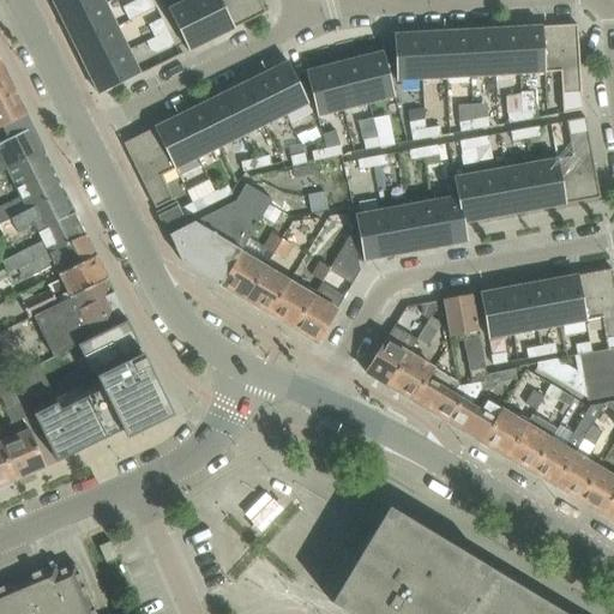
[(53,0),(65,24),(106,4),(103,0),(53,0)]
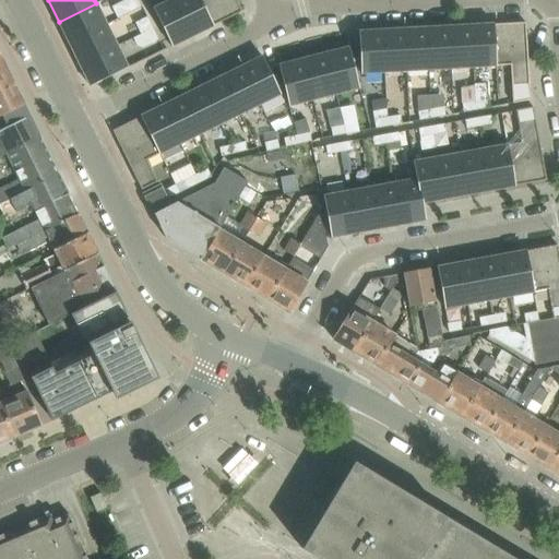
[(142,7),(139,0),(126,0),(113,7),(119,19),(142,7)]
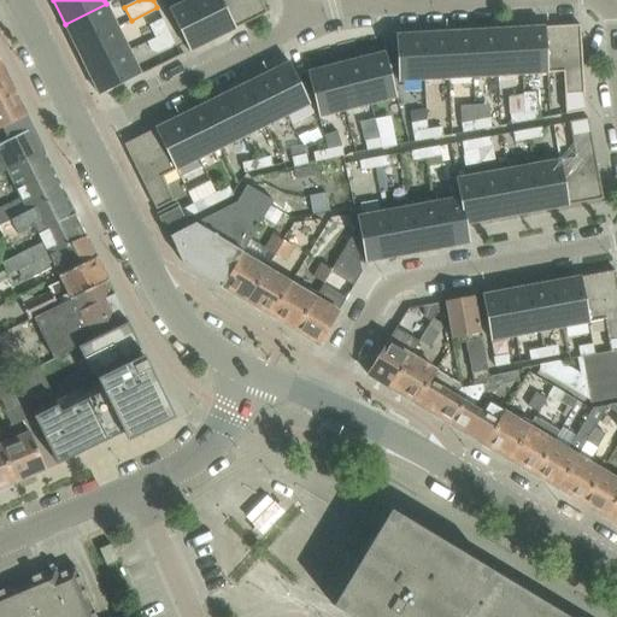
[(193,0),(188,0),(169,10),(189,51),(212,40),(193,0)]
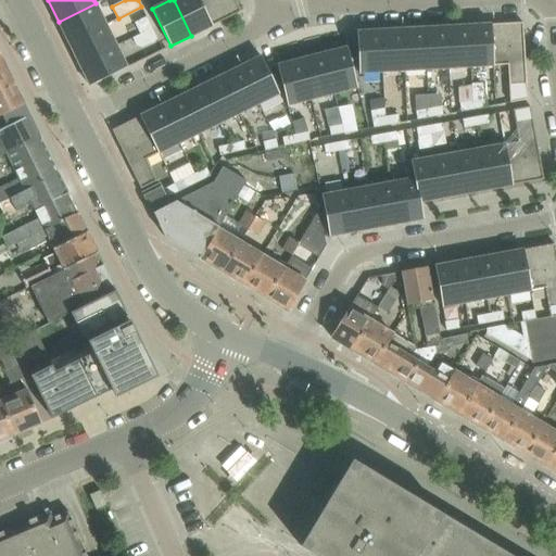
[(198,0),(174,0),(191,36),(212,26),(198,0)]
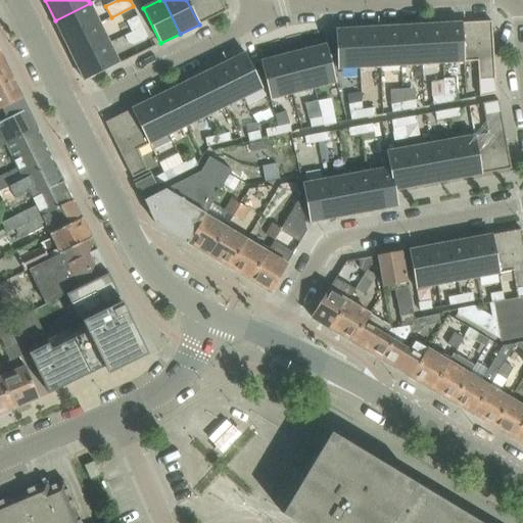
[(186,0),(199,25),(227,10),(221,0),(186,0)]
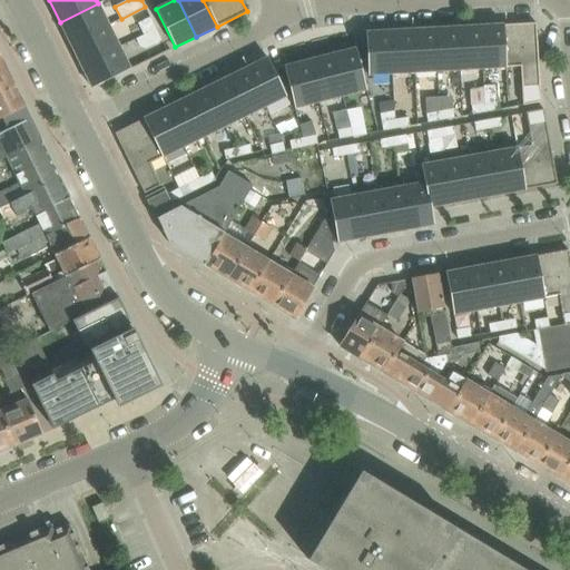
[(98,3),(60,22),(70,43),(108,25),(98,3)]
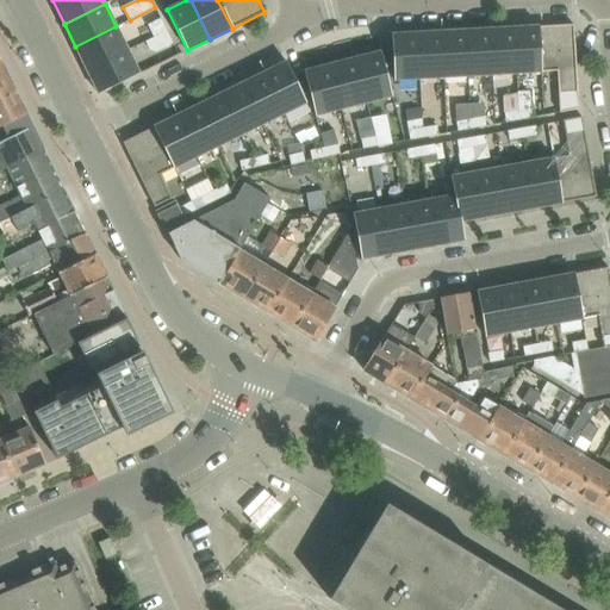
[(151,23),(159,36),(167,31),(161,18),(151,23)]
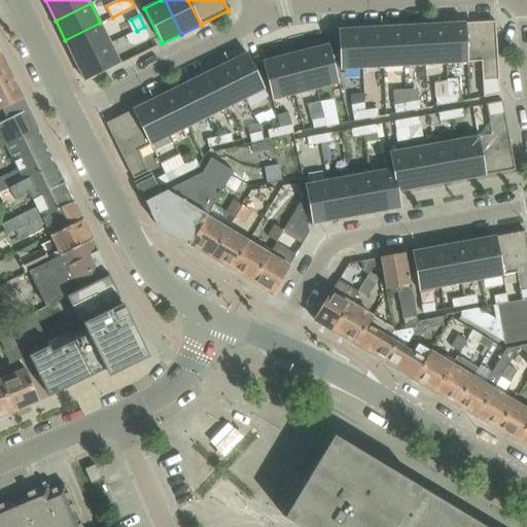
[(481,61),(482,79),(498,78),(495,22),(465,23),(467,62),(481,61)]
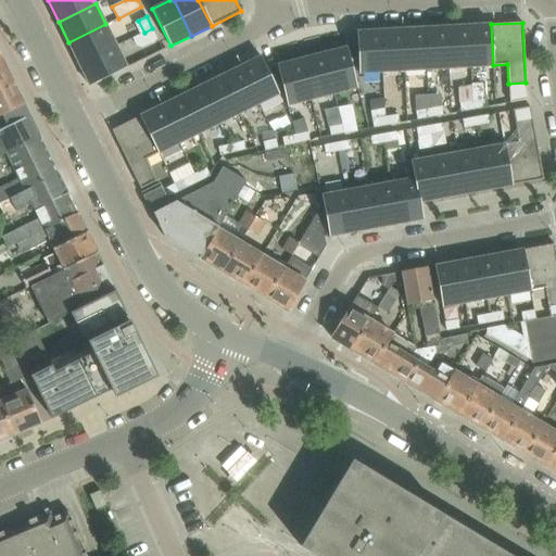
[(68,42),(79,63),(116,46),(105,24),(68,42)]
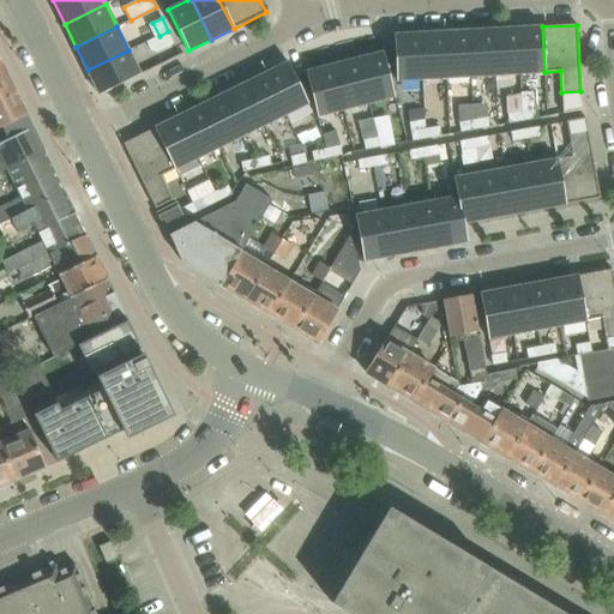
[(519,73),(545,72),(542,26),(517,28),(519,73)]
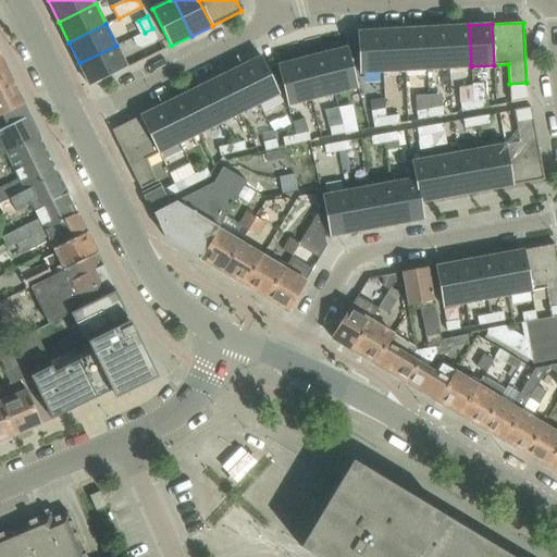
[(447,26),(449,67),(471,66),(469,25),(447,26)]
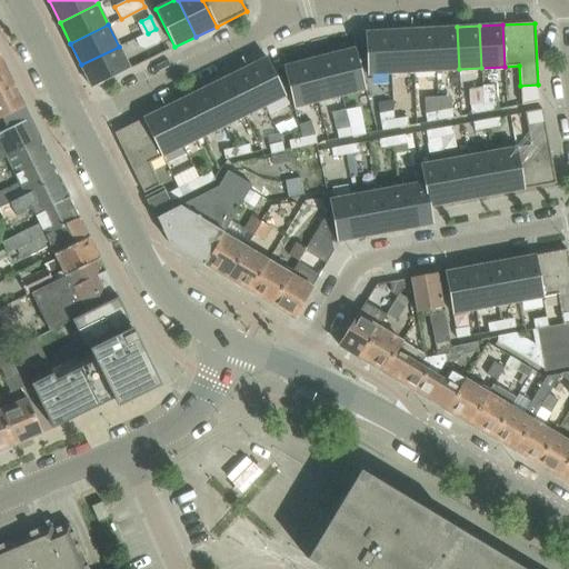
[(437,71),(459,69),(457,27),(433,29),(437,71)]
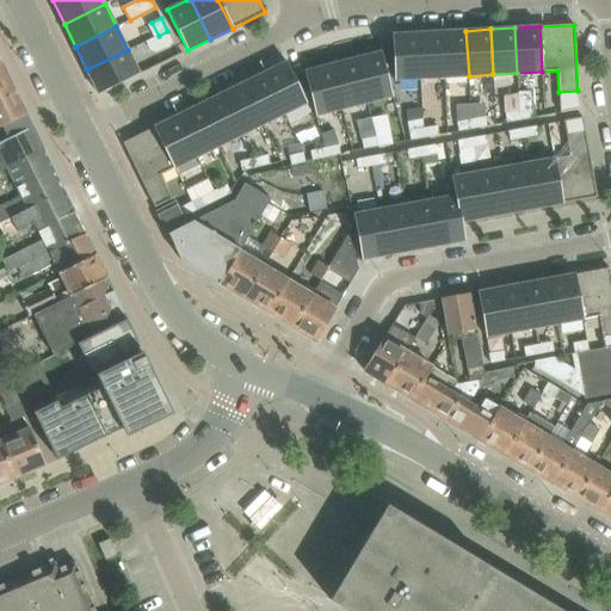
[(173,44),(167,31),(159,36),(165,48),(173,44)]
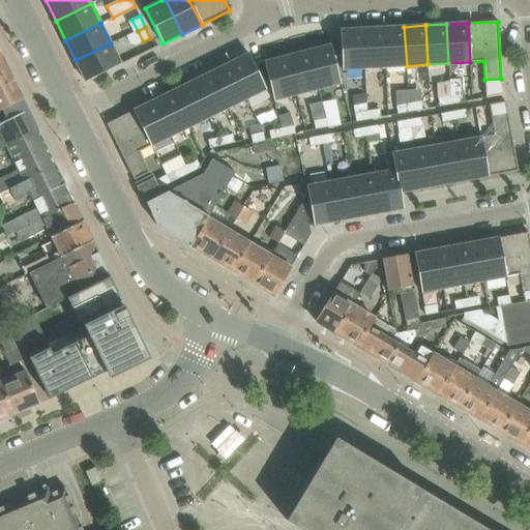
[(404,27),(383,28),(385,67),(407,66),(404,27)]
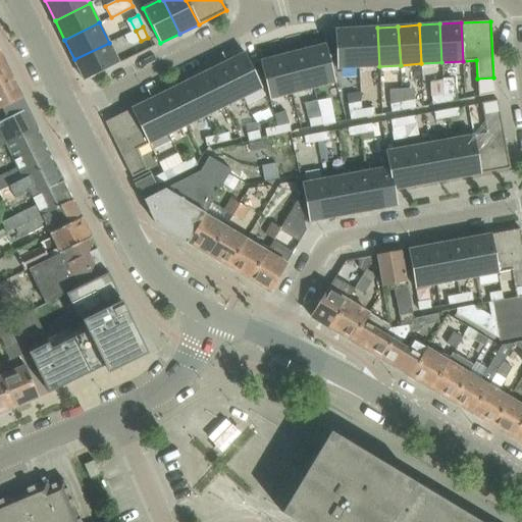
[(359,67),(379,66),(377,28),(357,29),(359,67)]
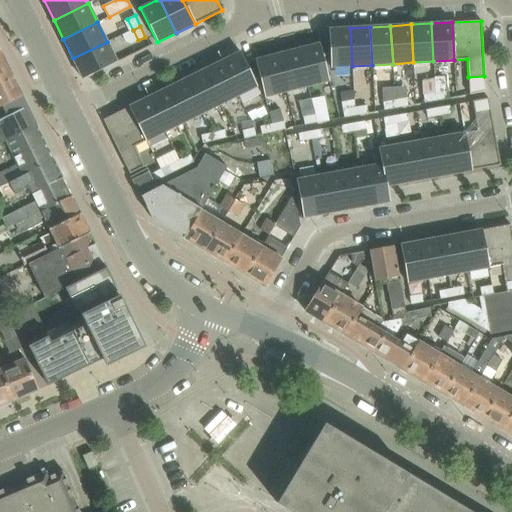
[(331,67),(352,66),(350,28),(328,29),(329,41),(331,67)]
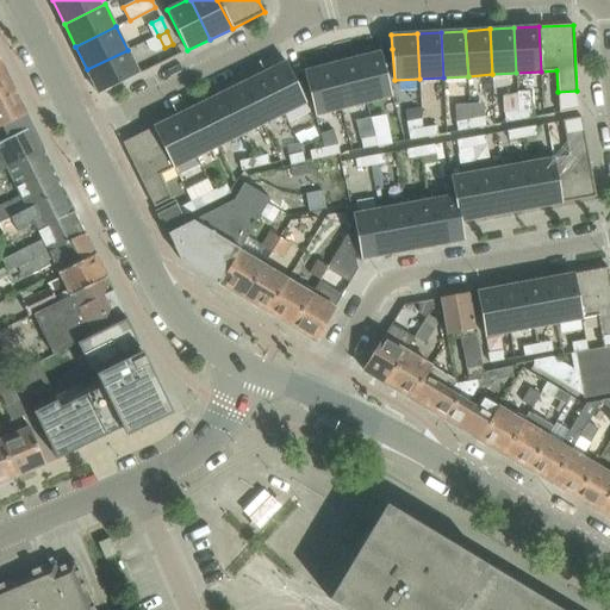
[(128,50),(87,69),(99,94),(139,74),(128,50)]
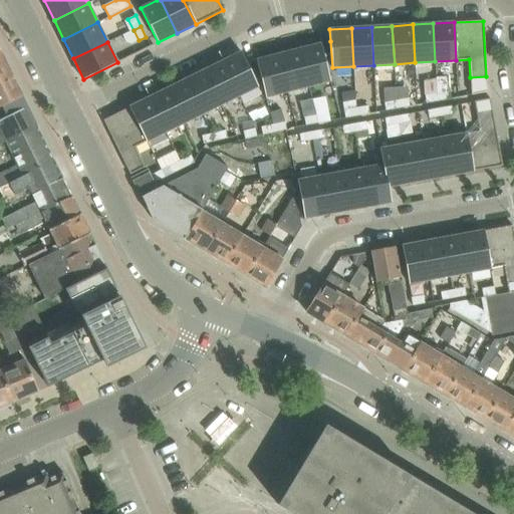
[(321,43),(299,49),(308,86),(330,80),(321,43)]
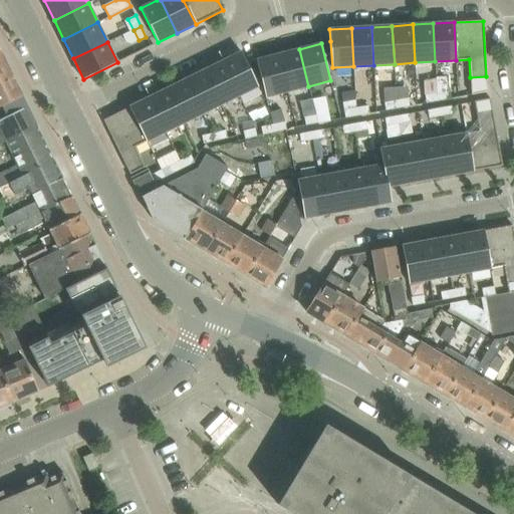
[(299,49),(278,54),(287,91),(308,86),(299,49)]
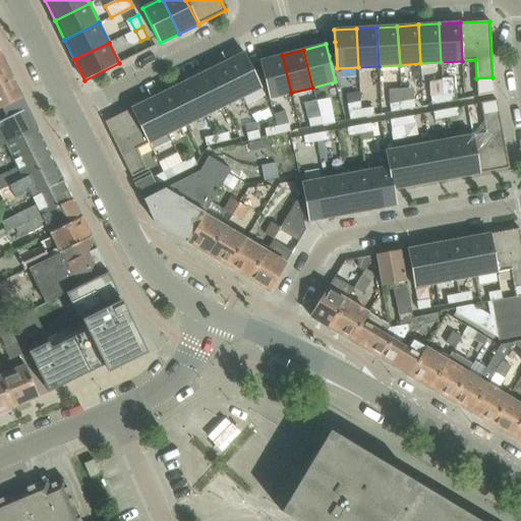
[(244,53),(225,62),(242,97),(262,88),(250,63),(244,53)]
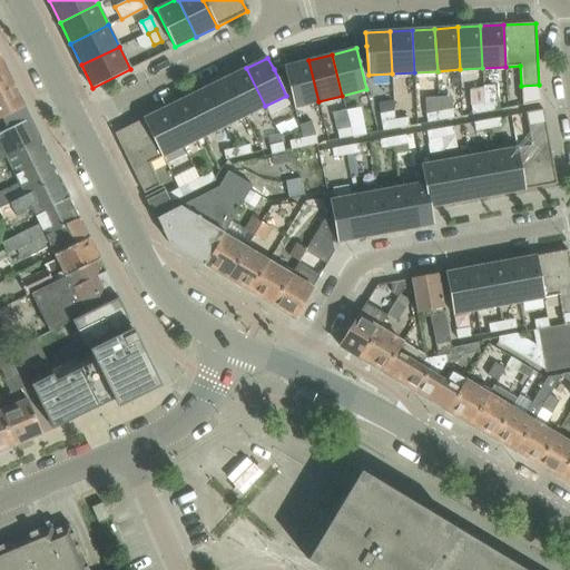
[(0,88),(12,82),(1,59),(0,59),(0,88)]
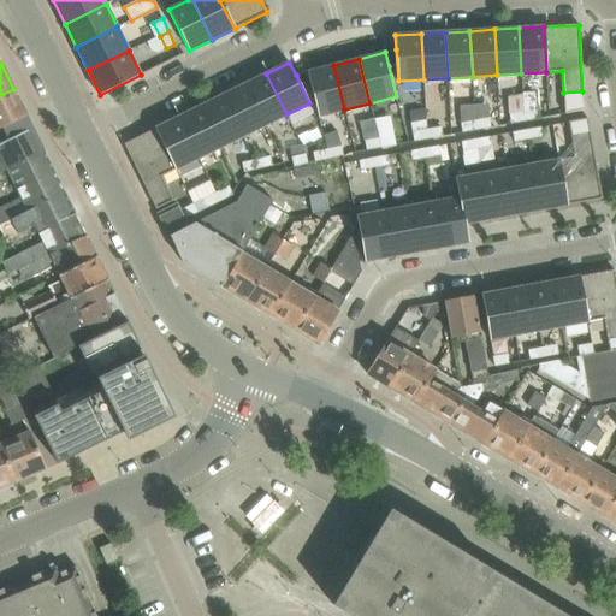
[(344,110),(333,65),(307,72),(318,117),(344,110)]
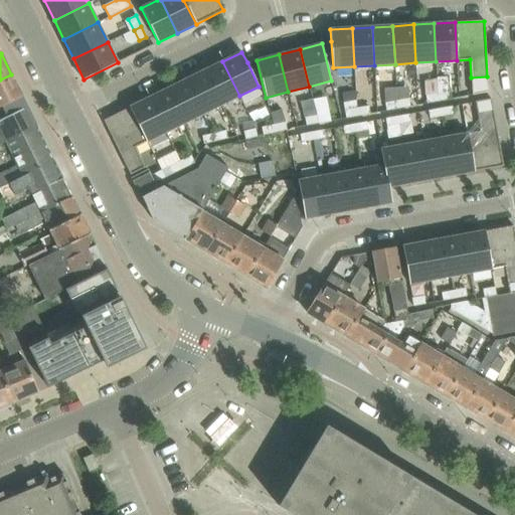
[(204,70),(221,105),(239,96),(222,61),(204,70)]
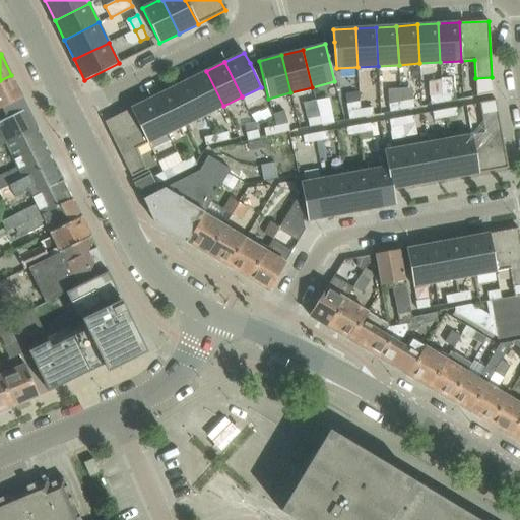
[(223,106),(206,71),(187,80),(204,115),(223,106)]
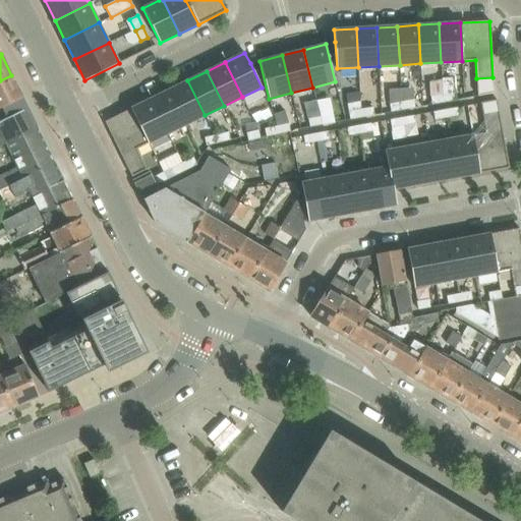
[(0,106),(21,96),(11,75),(0,80),(0,106)]
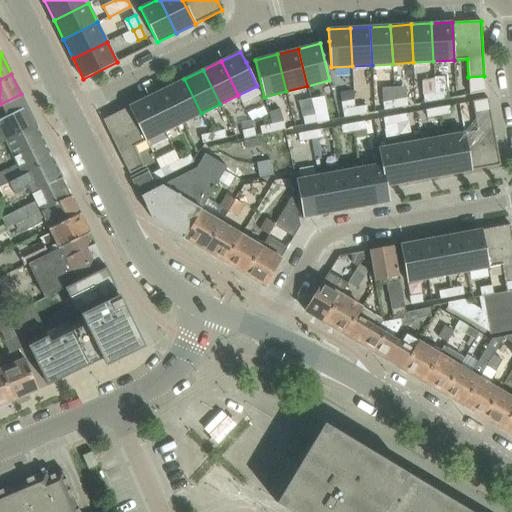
[(484,76),(468,77),(469,94),(486,91),(486,92),(487,92),(485,77),(484,76)]
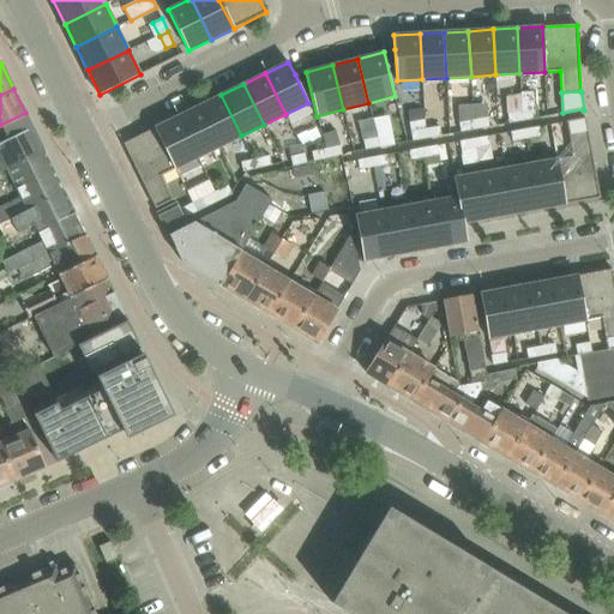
[(241,136),(221,95),(199,106),(220,146),(241,136)]
